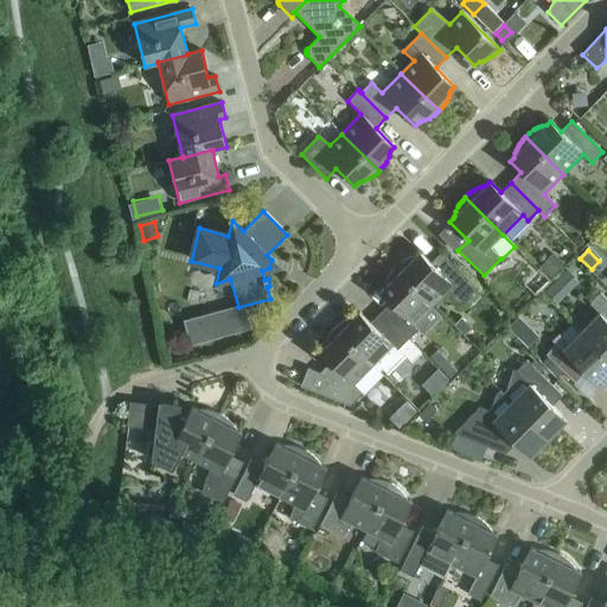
[(396,267),(395,268),(433,305),(445,294),(462,305),(478,289),(441,253),(430,263),(420,253),(415,256),(413,257),(409,259),(404,260),(402,262),(400,263),(396,267)]
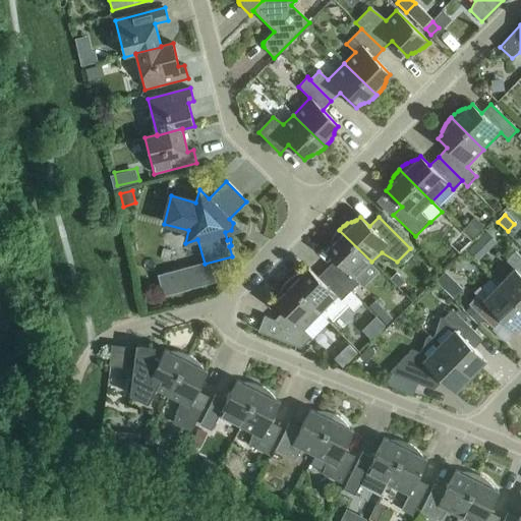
[(335,259),(327,269),(350,292),(359,283),(354,279),(371,262),(339,230),(337,232),(335,234),(333,237),(331,241),(331,242),(330,245),(329,247),(326,250),(335,259)]
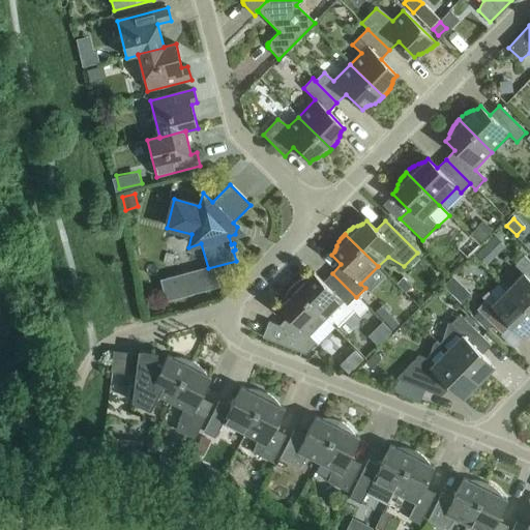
[(492,259),(481,248),(475,255),(486,264),(492,259)]
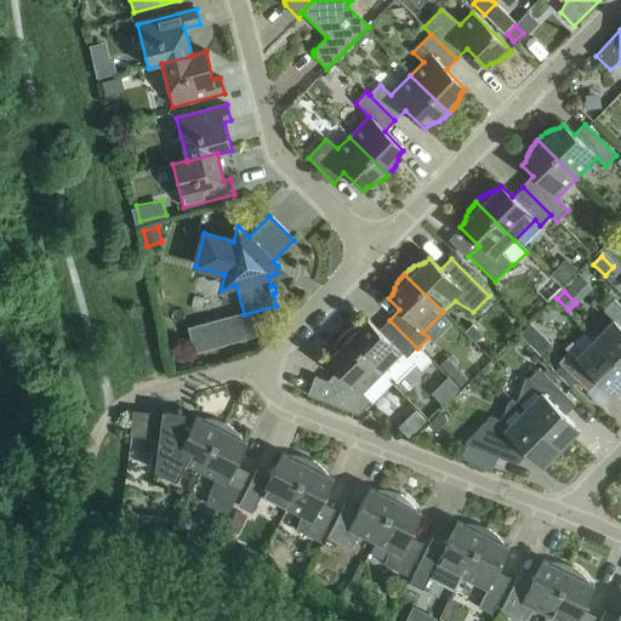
[(613,320),(594,340),(620,365),(620,306),(614,300),(603,311),(613,320)]
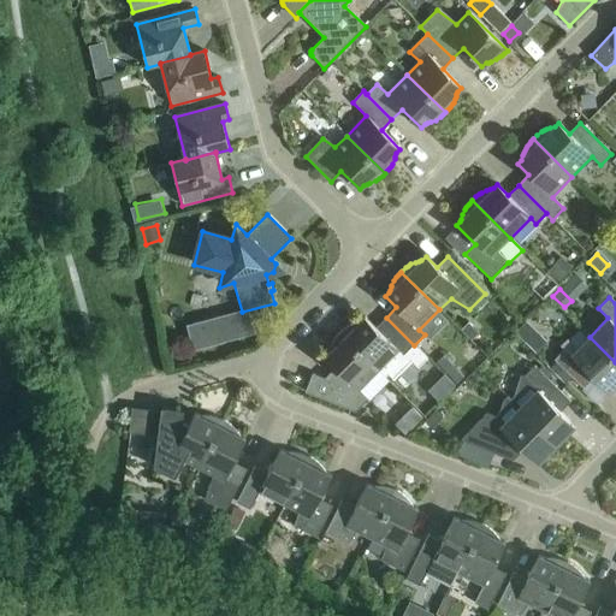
[(427,359),(414,345),(386,318),(375,329),(365,318),(361,321),(353,324),(345,327),(339,333),(378,372),(385,378),(388,375),(394,380),(412,362),(418,368),(427,359)]
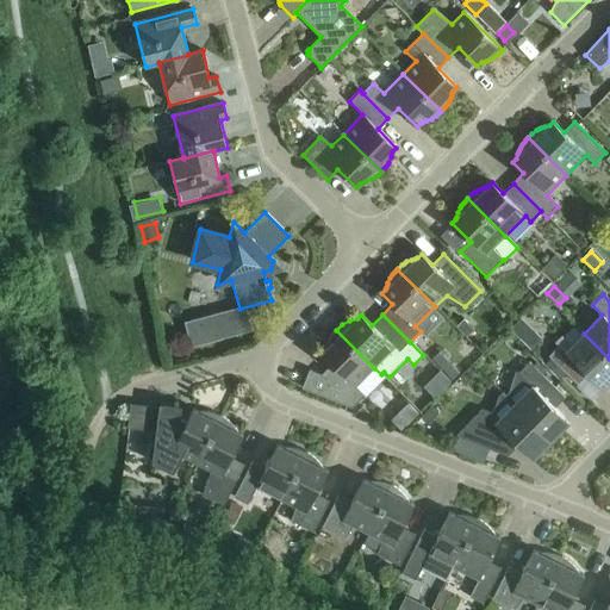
[(210,342),(203,317),(185,323),(191,348),(210,342)]
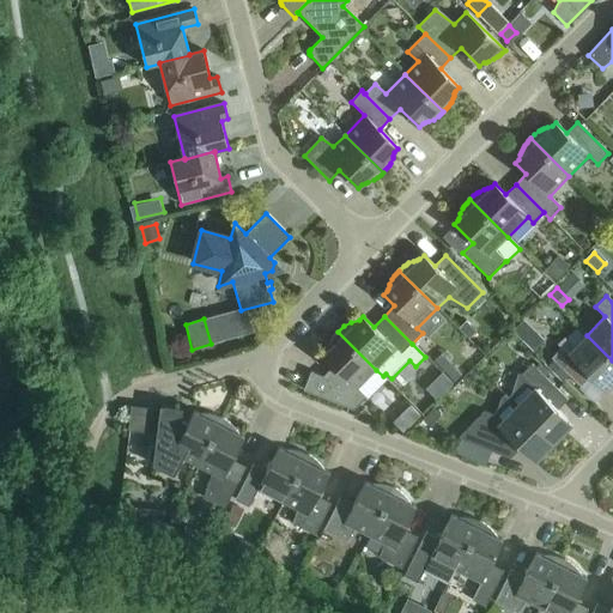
[(468,339),(477,332),(466,321),(459,329),(468,339)]
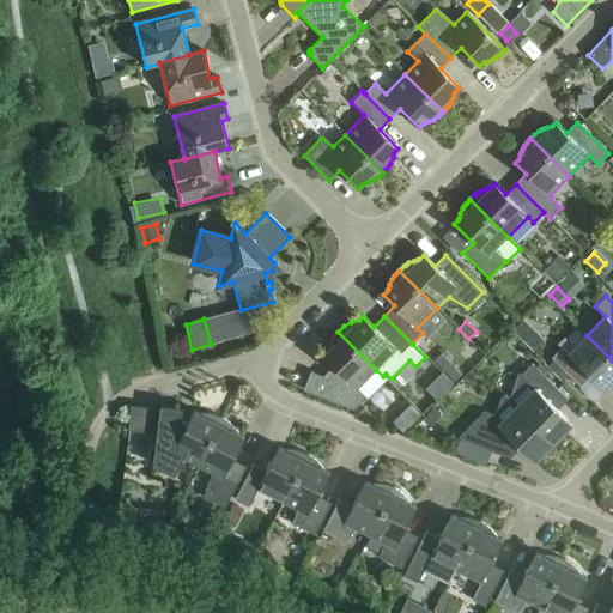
[(520,339),(530,327),(525,321),(513,333),(520,339)]
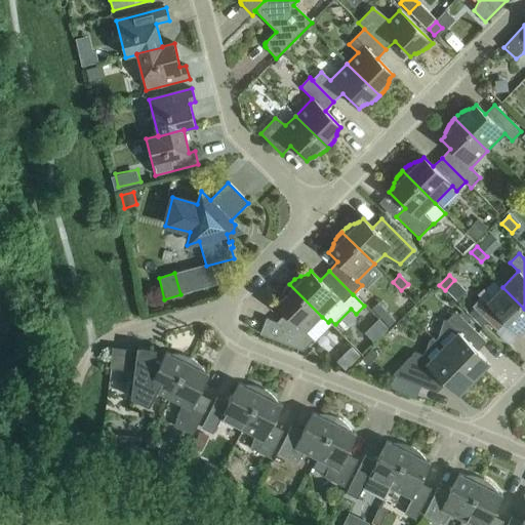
[(322,317),(289,284),(288,285),(286,287),(284,290),(283,292),(281,295),(281,297),(280,301),(276,305),(285,314),(277,323),(266,319),(259,334),(303,352),(314,340),(306,333),(322,317)]
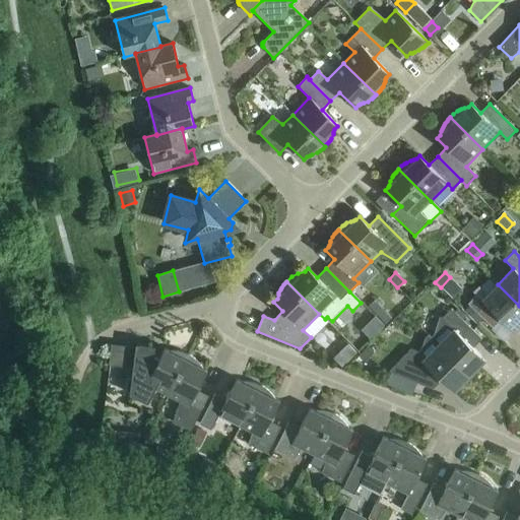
[(519,325),(519,306),(498,284),(482,300),(476,295),(467,304),(493,328),(501,320),(514,332),(519,325)]
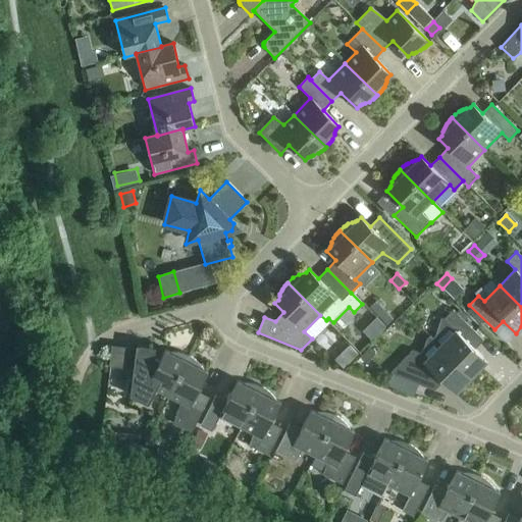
[(435,335),(432,338),(432,340),(471,378),(487,362),(474,350),(483,341),(453,310),(444,319),(441,318),(435,335)]
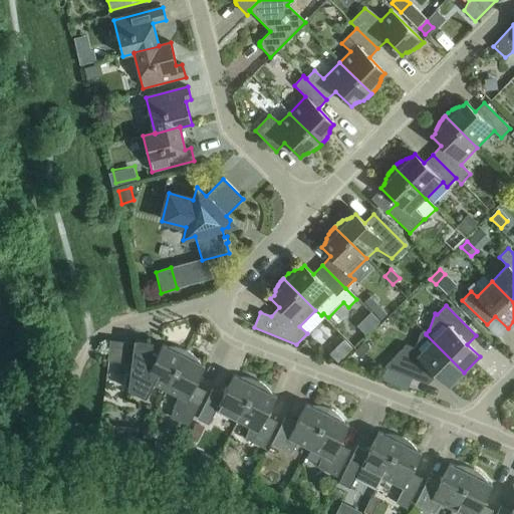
[(426,334),(426,333),(424,331),(420,334),(416,345),(414,348),(406,345),(384,367),(428,384),(436,376),(448,388),(464,372),(426,334)]
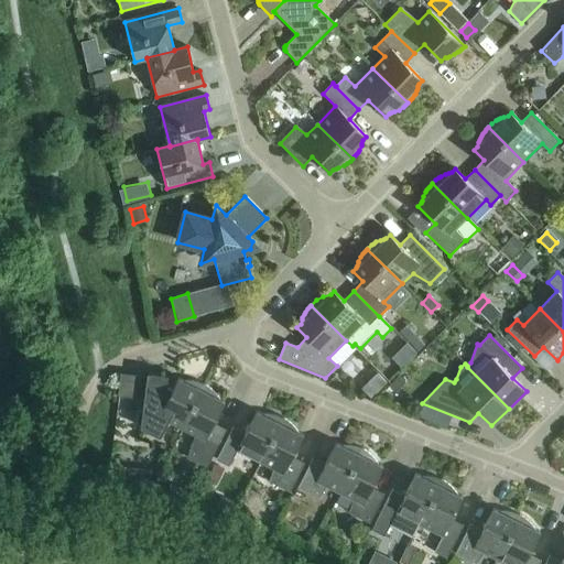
[(142,394),(143,371),(120,370),(120,394),(142,394)]
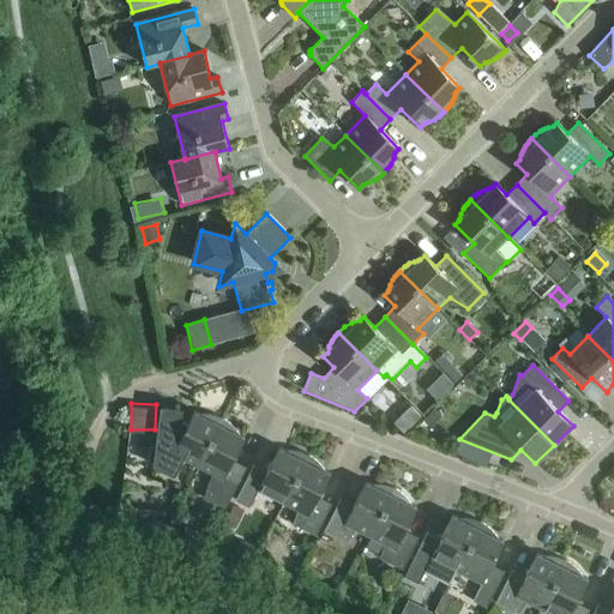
[(182,459),(198,468),(222,419),(220,417),(214,416),(209,415),(206,415),(204,414),(198,415),(193,413),(188,423),(181,420),(182,410),(161,407),(152,467),(174,477),(182,459)]
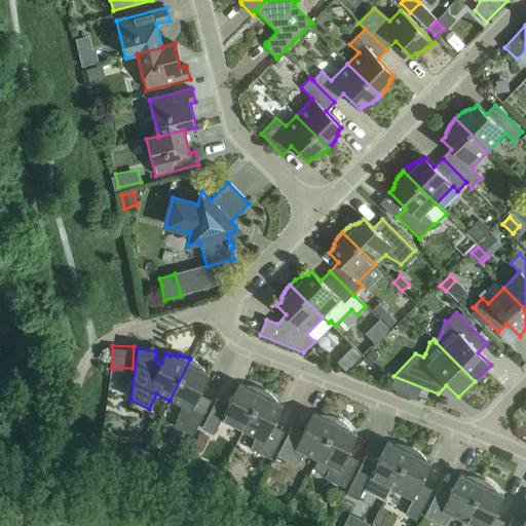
[(304,359),(316,364),(321,359),(312,351),(304,359)]
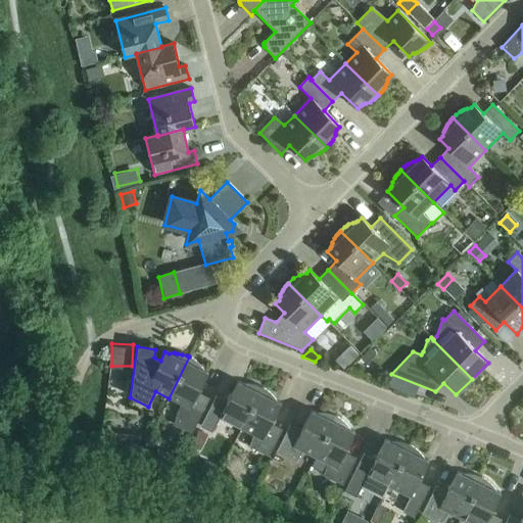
[(370,350),(362,359),(367,365),(375,357),(370,350)]
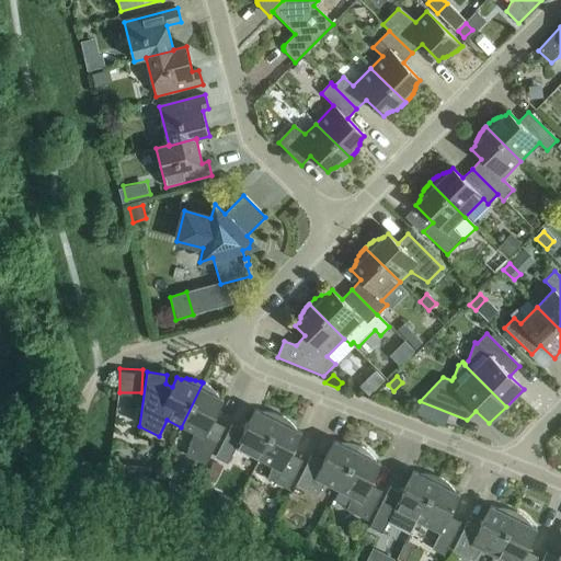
[(203,382),(181,427),(194,434),(185,456),(205,466),(225,428),(225,427),(222,432),(210,426),(224,400),(219,398),(218,396),(216,393),(213,390),(209,387),(207,386),(206,385),(203,382)]
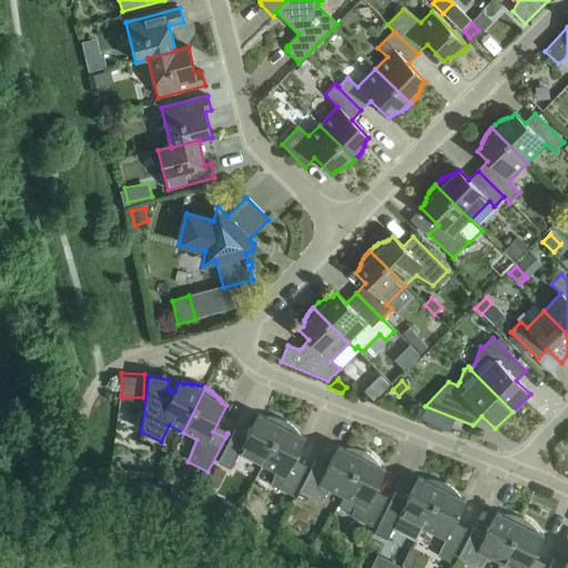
[(239,455),(262,466),(284,422),(282,421),(280,419),(274,417),(270,417),(267,417),(263,417),(259,415),(247,437),(234,430),(217,464),(231,470),(239,455)]
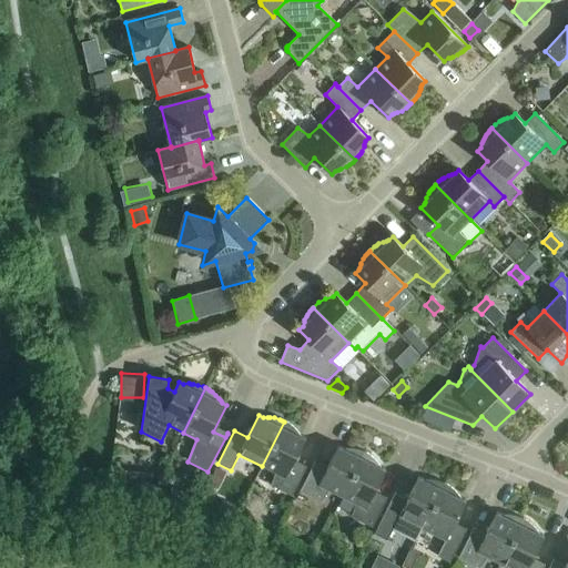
[(284,422),(262,466),(275,473),(271,486),(292,496),(306,467),(294,460),(305,438),(301,436),(300,435),(297,432),(295,429),(292,426),(290,424),(287,423),(284,422)]
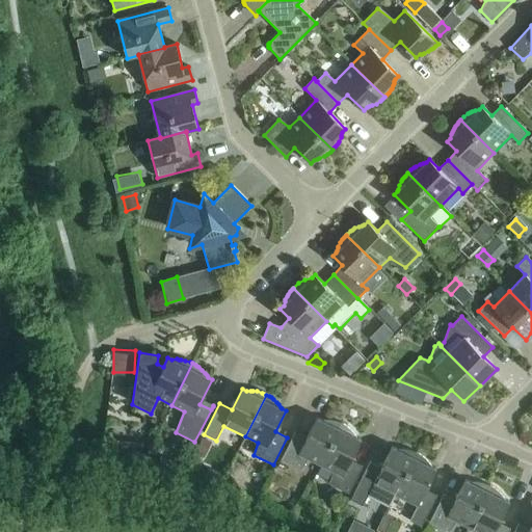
[(308,459),(320,466),(342,424),(339,423),(336,422),(331,421),(327,420),(325,420),(321,420),(317,418),(307,439),(295,432),(281,460),(300,470),(308,459)]
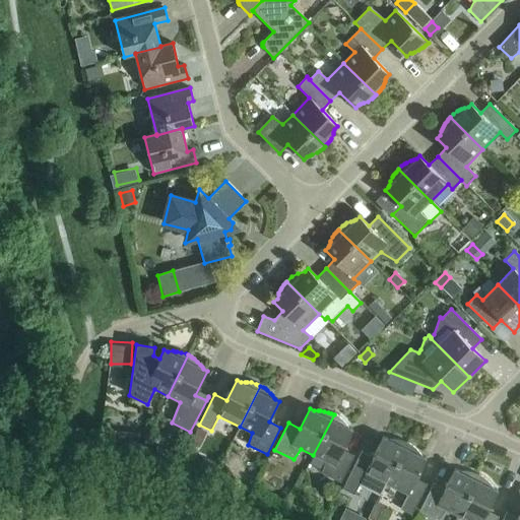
[(334,414),(313,455),(325,461),(321,473),(340,482),(353,456),(342,450),(352,430),(348,428),(347,427),(345,424),(344,423),(342,420),(341,418),(338,416),(336,415),(334,414)]
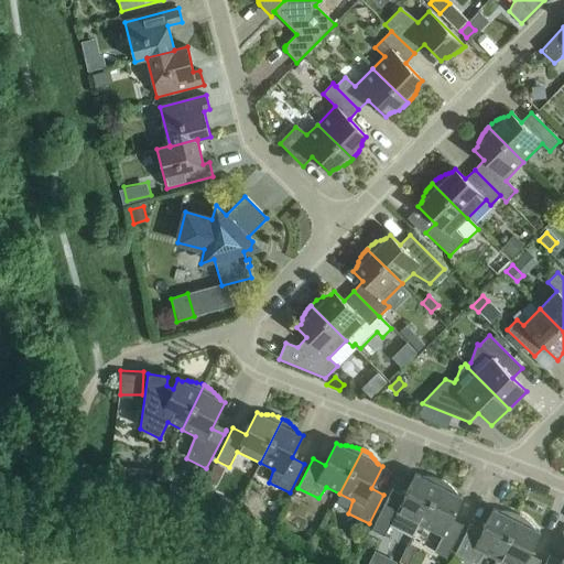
[(216,487),(225,469),(215,465),(206,481),(216,487)]
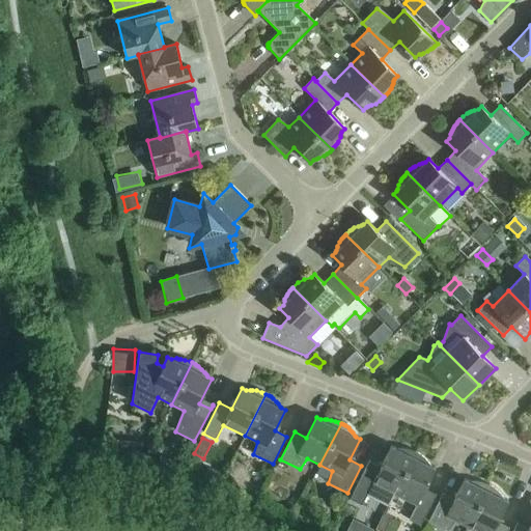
[(142,457),(143,443),(132,442),(131,456),(142,457)]
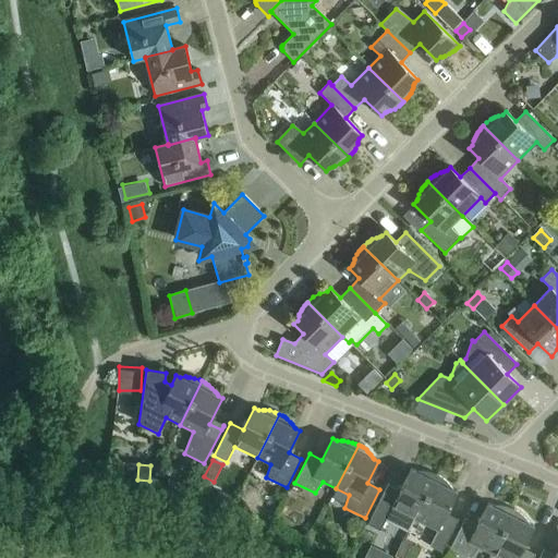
[(414,519),(437,475),(431,472),(423,471),(415,471),(411,469),(400,490),(388,484),(367,525),(380,531),(386,520),(408,531),(413,519),(414,519)]
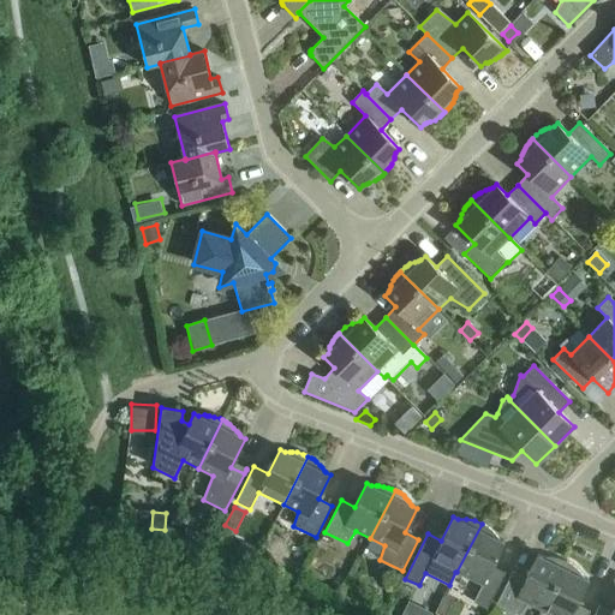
[(482,524),(457,572),(482,585),(473,602),(487,609),(506,573),(493,567),(505,543),(500,541),(497,537),(496,536),(493,532),(491,531),(490,530),(488,527),(484,525),(482,524)]
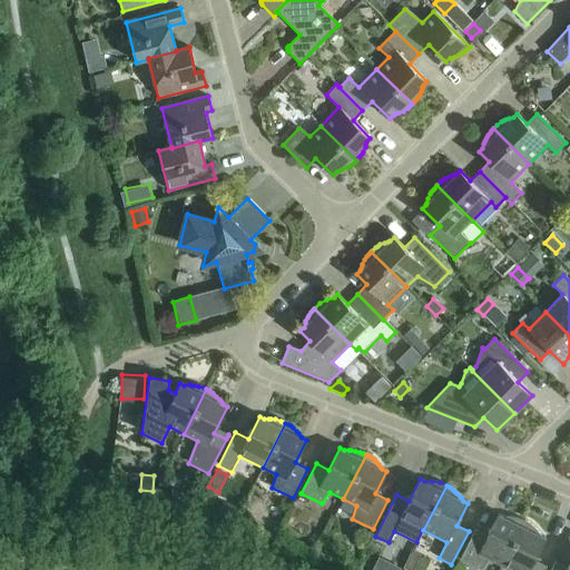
[(185,494),(182,505),(194,510),(197,499),(185,494)]
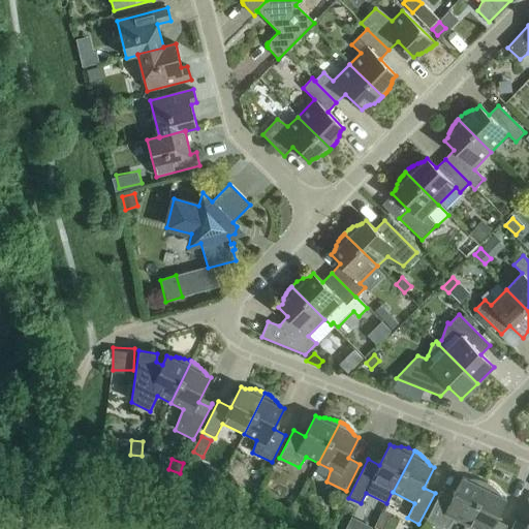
[(446,528),(454,519),(466,525),(487,484),(483,481),(478,480),(473,479),(471,479),(466,479),(462,477),(452,498),(440,492),(427,520),(445,528),(446,528)]
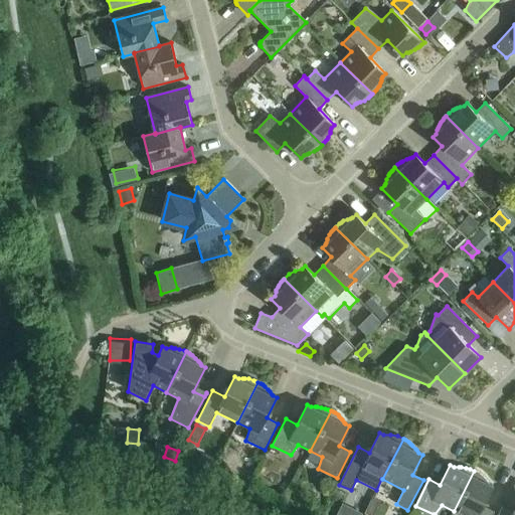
[(243,468),(234,474),(239,481),(248,475),(243,468)]
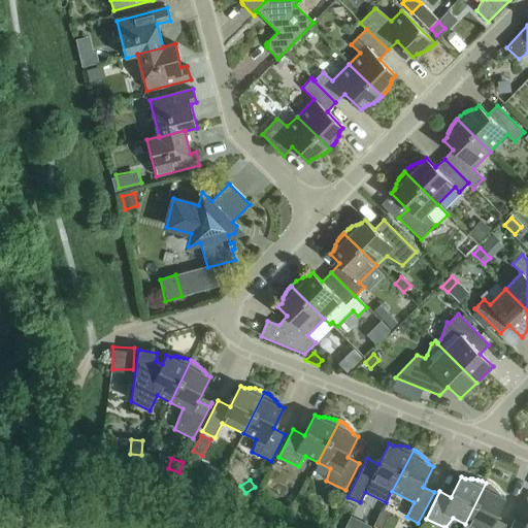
[(486,483),(465,524),(472,527),(504,527),(506,525),(495,519),(505,499),(501,496),(500,495),(498,492),(495,489),(493,487),(490,485),(488,484),(486,483)]
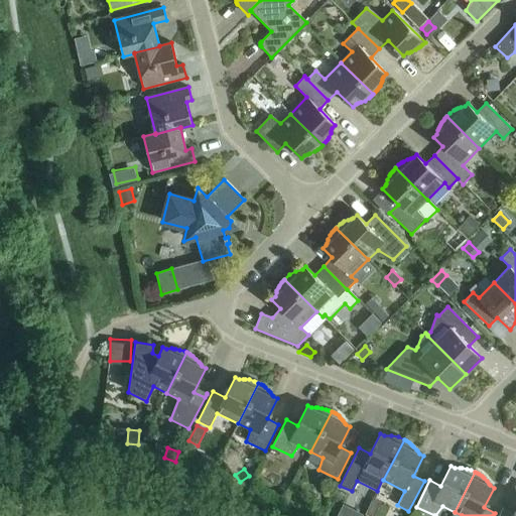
[(31,513),(33,501),(22,499),(20,511),(31,513)]
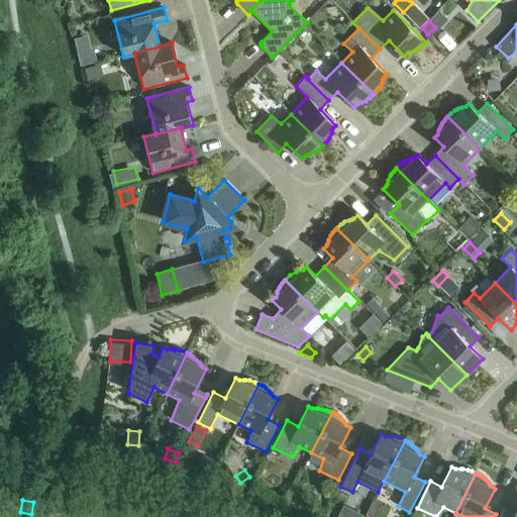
[(0,516),(11,516),(13,509),(0,506),(0,516)]
